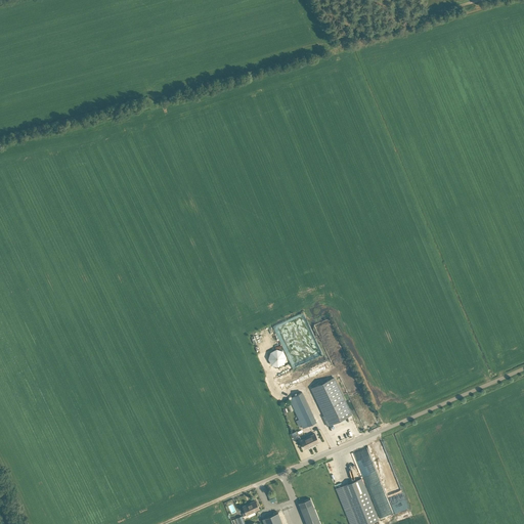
[(276,348),(270,352),(268,358),(271,364),(278,366),(285,363),(287,357),(284,351),(276,348)]
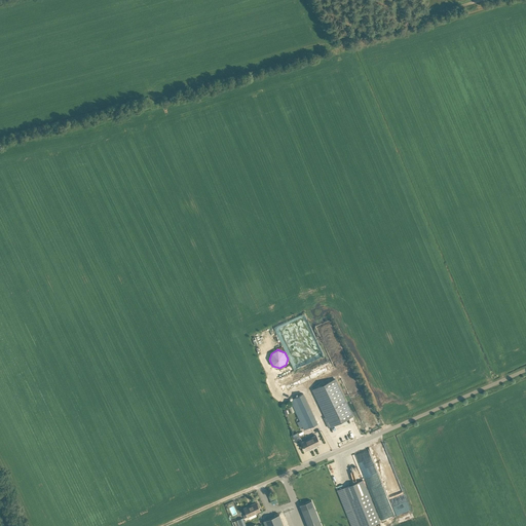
[(280,386),(284,392),(331,370),(328,364),(280,386)]
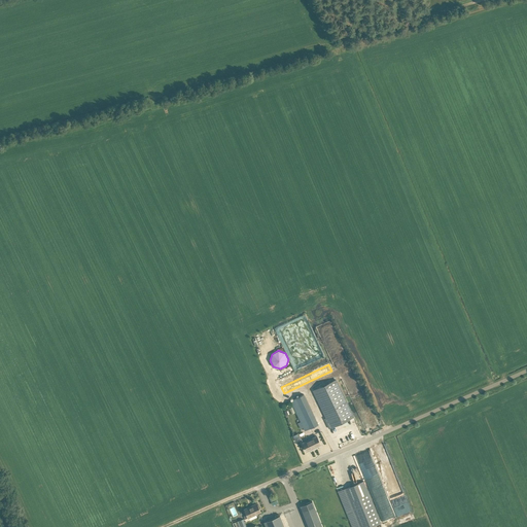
[(353,417),(351,412),(335,380),(313,390),(329,422),(331,427),(353,417)]
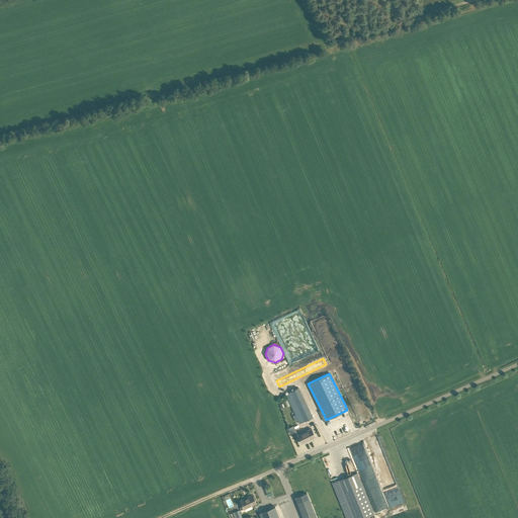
[(313,417),(298,387),(285,394),(299,423),(313,417)]
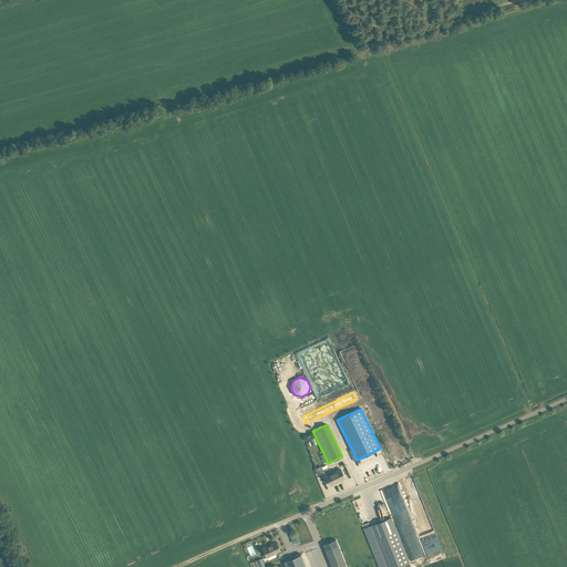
[(316,468),(318,474),(325,471),(322,465),(316,468)]
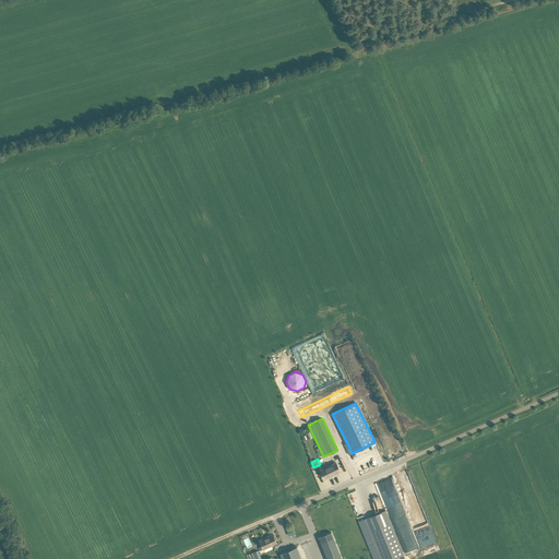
[(340,471),(337,466),(336,462),(321,470),(323,473),(322,474),(323,475),(323,474),(325,477),(340,471)]
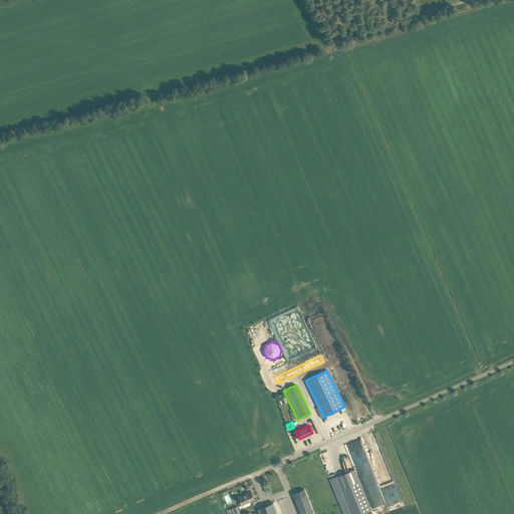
[(360,513),(371,510),(354,469),(352,464),(343,468),(345,472),(336,476),(329,479),(343,513),(360,513)]
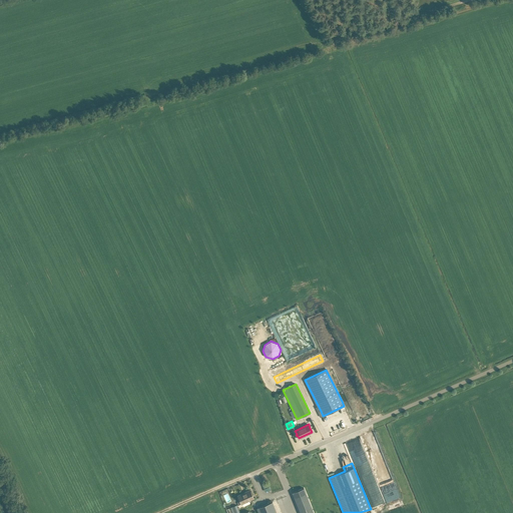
[(263,483),(266,491),(271,489),(268,481),(263,483)]
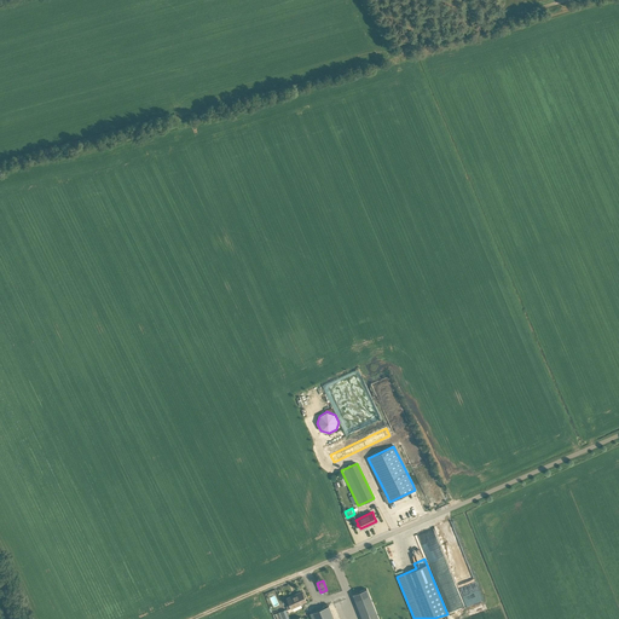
[(379,618),(369,594),(366,589),(353,594),(363,618),(379,618)]
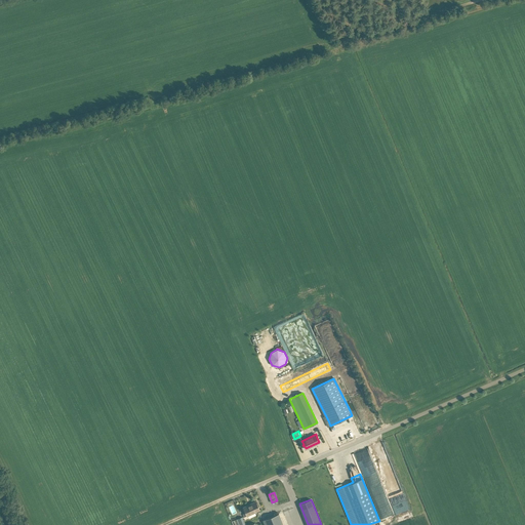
[(393,507),(396,515),(410,509),(406,500),(393,507)]
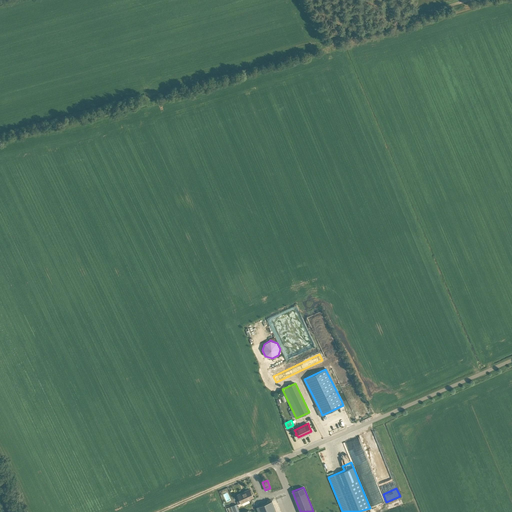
[(254,498),(252,493),(250,489),(238,495),(239,498),(238,498),(241,503),(254,498)]
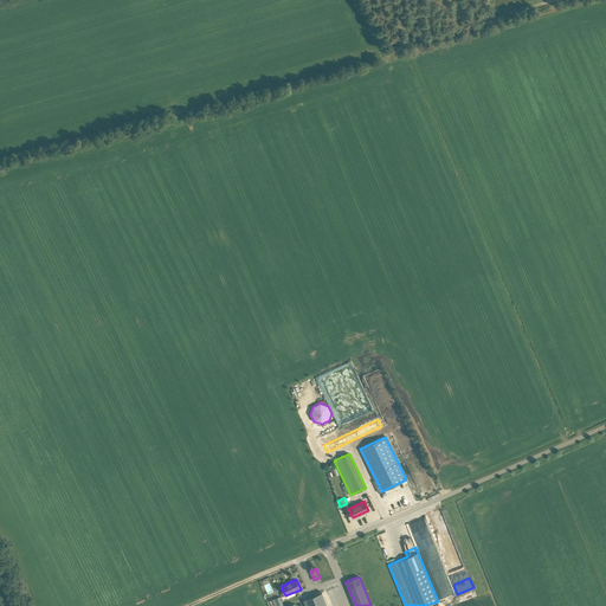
[(327,605),(322,593),(304,600),(305,605),(327,605)]
